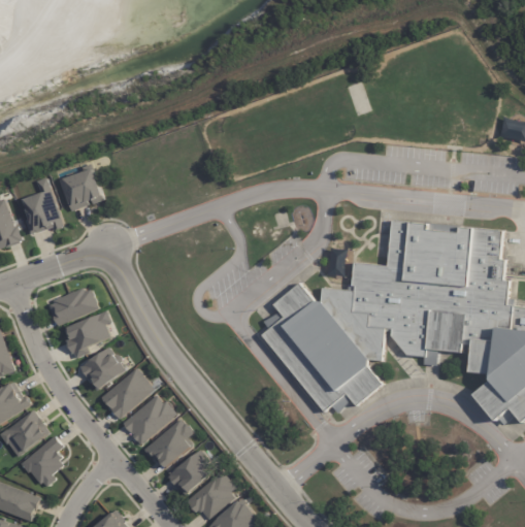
[(93,169),(104,201),(93,205),(91,201),(88,202),(89,206),(70,212),(59,180),(93,169)]
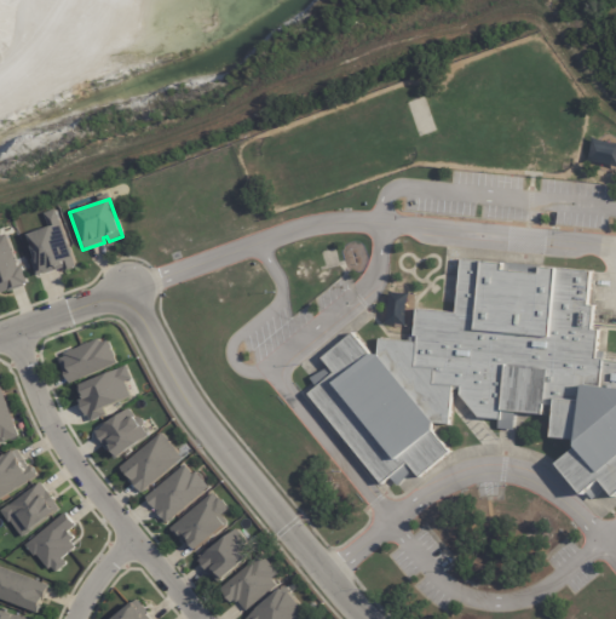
[(55,210),(75,268),(63,271),(62,269),(55,271),(55,270),(42,275),(41,274),(34,276),(28,259),(34,258),(30,247),(32,247),(27,235),(47,228),(42,213),(55,210)]
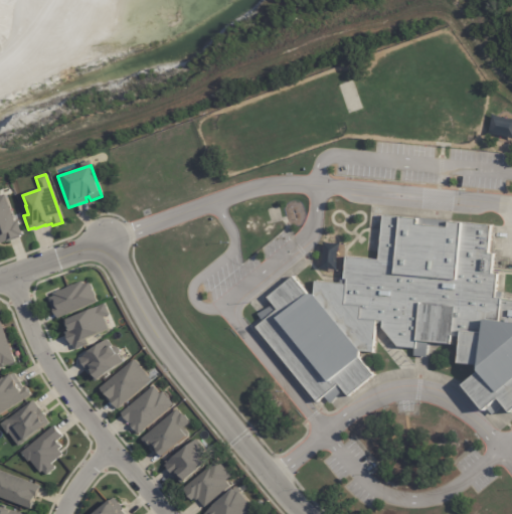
[(0,196),(3,195),(13,222),(16,221),(21,235),(18,236),(19,237),(5,242),(5,241),(0,243),(0,196)]
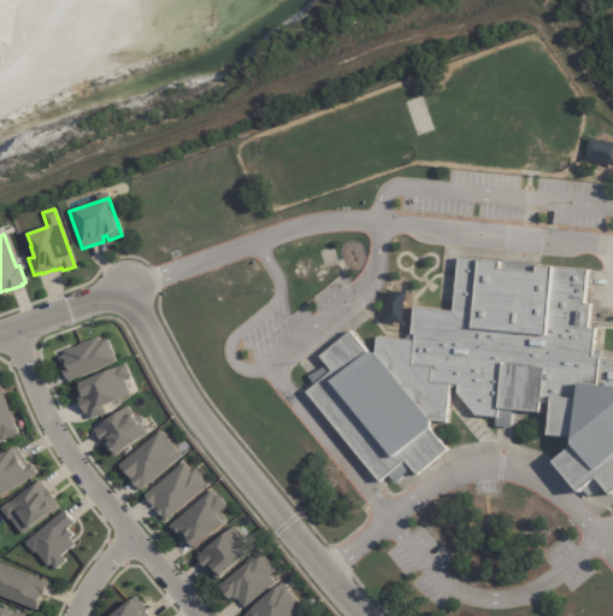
[(319,355),(349,329),(361,344),(366,351),(373,351),(376,335),(410,339),(413,306),(453,310),(458,257),(465,258),(466,258),(585,268),(583,301),(589,303),(587,327),(594,327),(591,355),(612,356),(612,488),(609,492),(601,481),(596,475),(578,490),(554,461),(572,446),(582,438),(548,434),(549,421),(552,403),(541,402),(540,411),(511,409),(510,426),(494,424),(494,416),(475,414),(457,392),(457,383),(449,383),(444,421),(430,420),(430,428),(447,449),(416,473),(404,458),(378,480),(305,392),(312,386),(306,375),(323,365),(325,363),(319,355)]
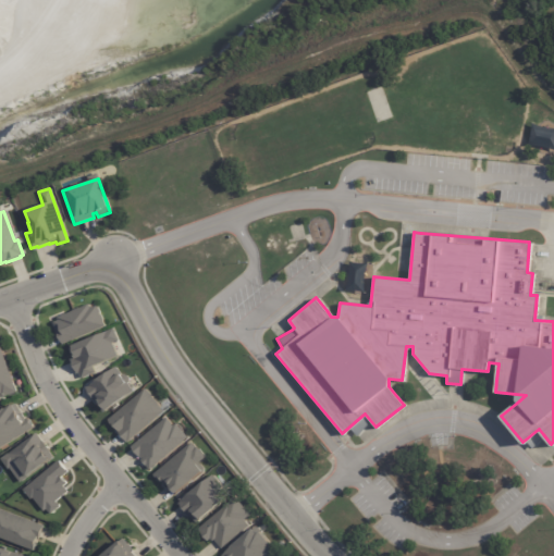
[(56,318),(72,311),(71,310),(87,304),(89,308),(96,306),(105,326),(61,345),(52,323),(58,322),(56,318)]
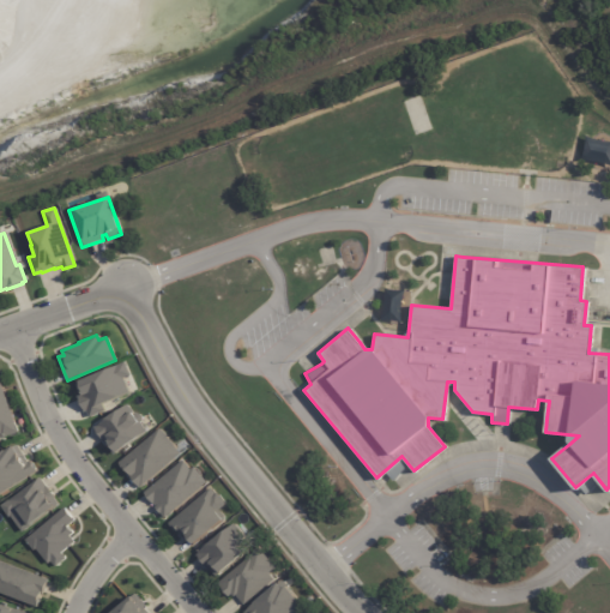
[(124,362),(130,376),(122,379),(128,392),(101,404),(104,412),(88,419),(85,412),(83,413),(76,397),(78,396),(73,384),(124,362)]
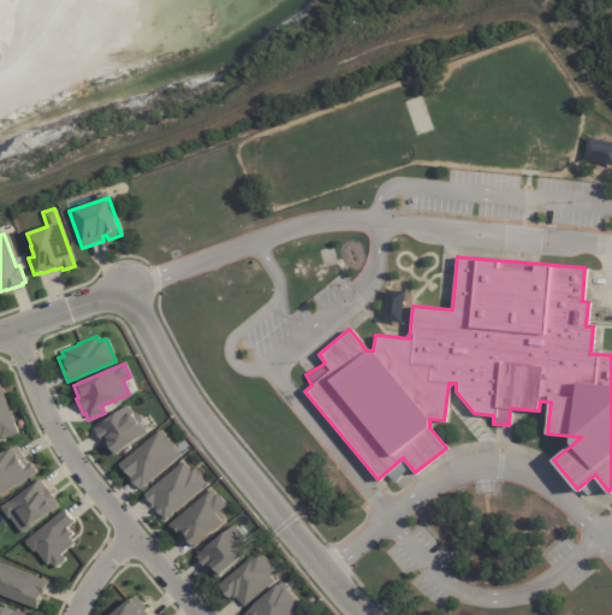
[(0,388),(17,435),(0,441),(0,438),(0,388)]
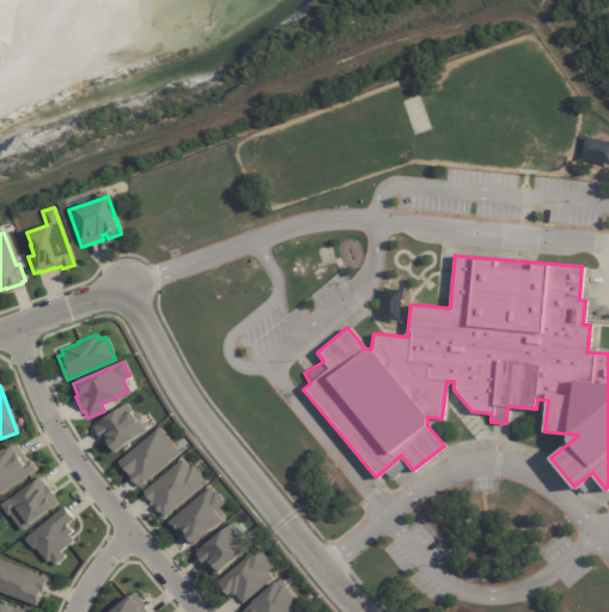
[(125,405),(129,412),(131,411),(132,413),(134,412),(135,413),(138,413),(140,417),(140,419),(140,420),(138,423),(145,431),(126,444),(127,447),(122,450),(121,448),(115,453),(115,452),(111,454),(92,428),(125,405)]
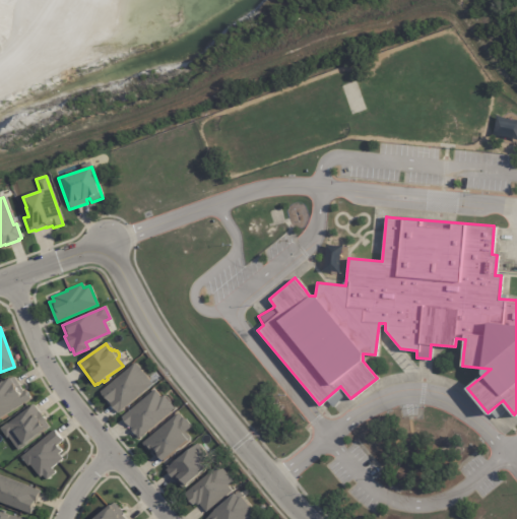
[(134,363),(151,385),(117,413),(108,402),(109,402),(107,400),(106,400),(99,392),(134,363)]
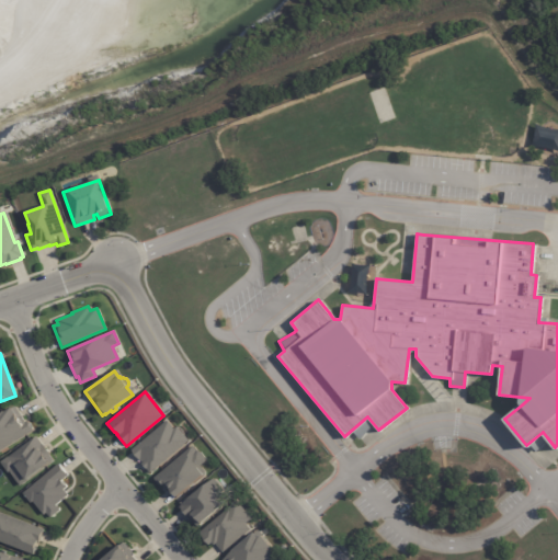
[(13,407),(20,418),(21,416),(24,423),(27,422),(33,431),(0,449),(0,413),(3,411),(4,412),(13,407)]
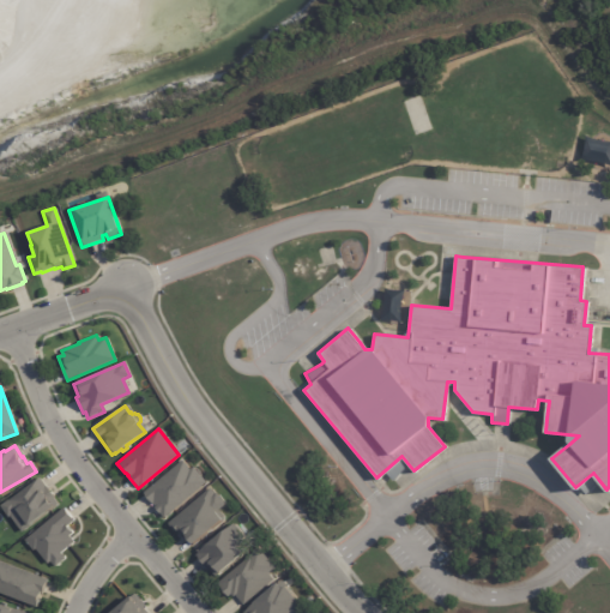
[(181,461),(189,470),(193,468),(206,484),(163,520),(142,493),(181,461)]
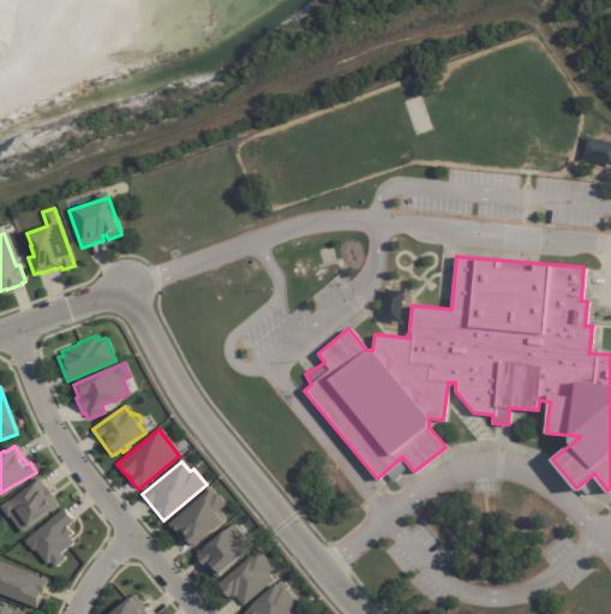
[(37,478),(53,498),(52,499),(57,505),(21,534),(9,518),(6,519),(0,511),(0,506),(6,501),(7,501),(37,478)]
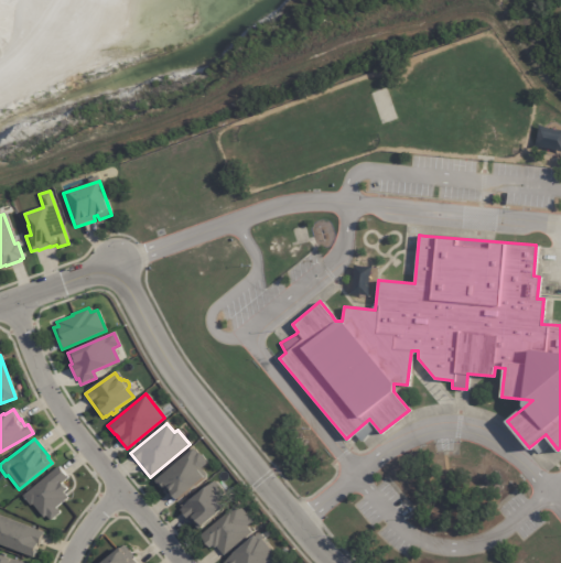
[(192,447),(197,454),(198,453),(207,464),(201,469),(205,475),(204,476),(205,477),(175,502),(166,493),(162,488),(160,490),(152,482),(192,447)]
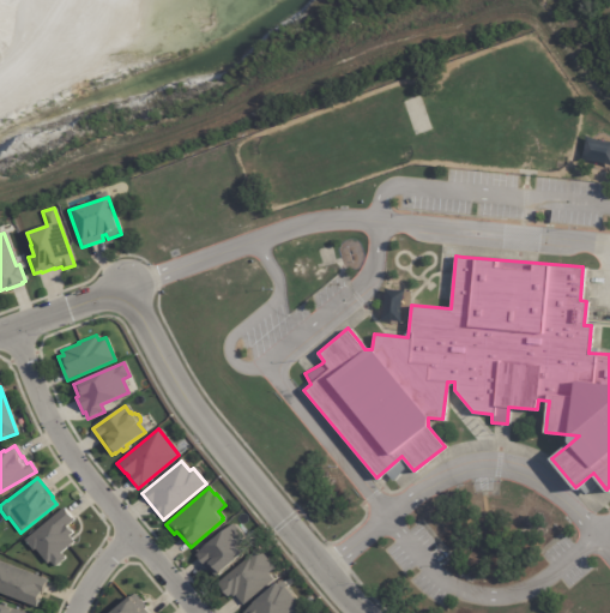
[(62,508),(73,521),(67,527),(73,533),(68,536),(73,542),(59,553),(64,559),(54,568),(49,562),(46,564),(34,550),(31,552),(23,541),(62,508)]
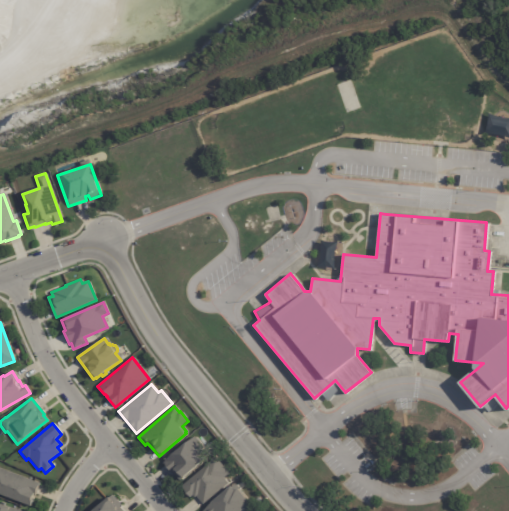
[(194,437),(210,455),(179,481),(172,473),(170,475),(161,464),(164,461),(162,459),(171,452),(173,454),(194,437)]
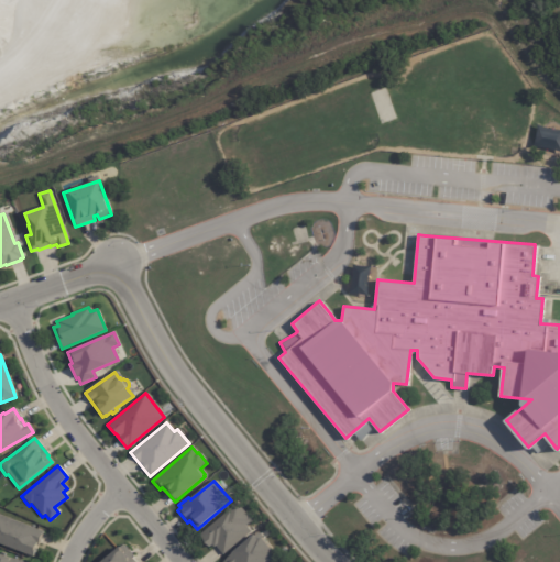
[(235,503),(251,520),(246,525),(251,530),(222,555),(215,548),(213,549),(211,546),(208,549),(198,536),(235,503)]
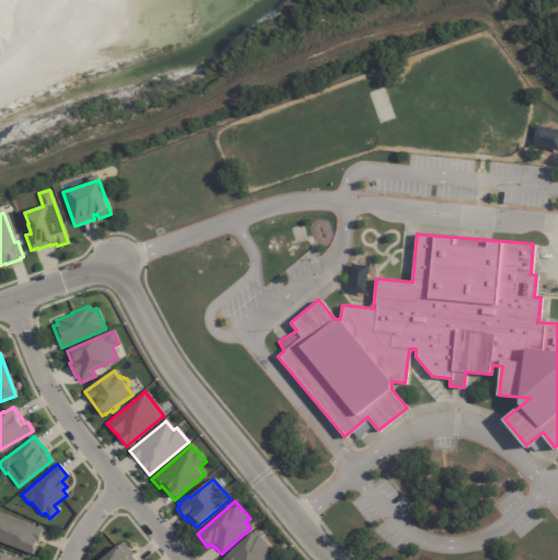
[(0,513),(43,529),(38,541),(37,541),(32,555),(0,543),(0,513)]
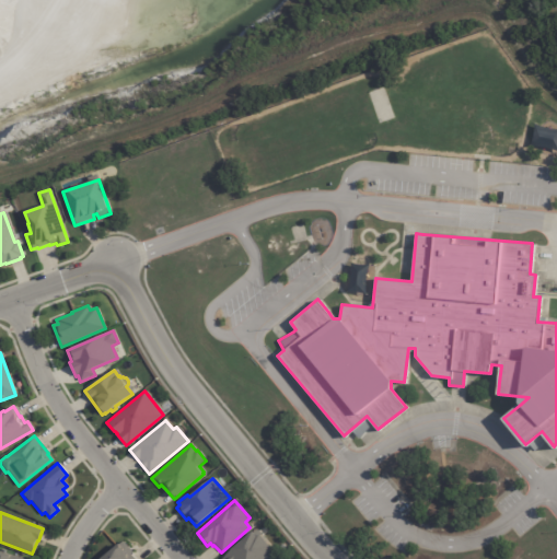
[(221,558),(254,532),(257,536),(260,534),(276,552),(268,558),(221,558)]
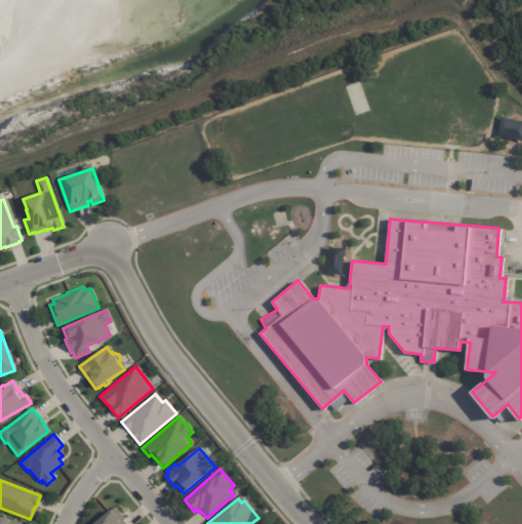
[(93,523),(115,508),(124,518),(122,521),(124,523),(93,523)]
